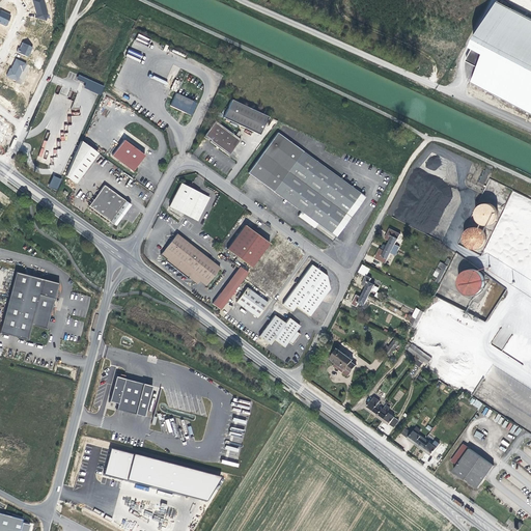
[(35,18),(46,21),(48,14),(43,0),(32,0),(36,15),(35,18)]
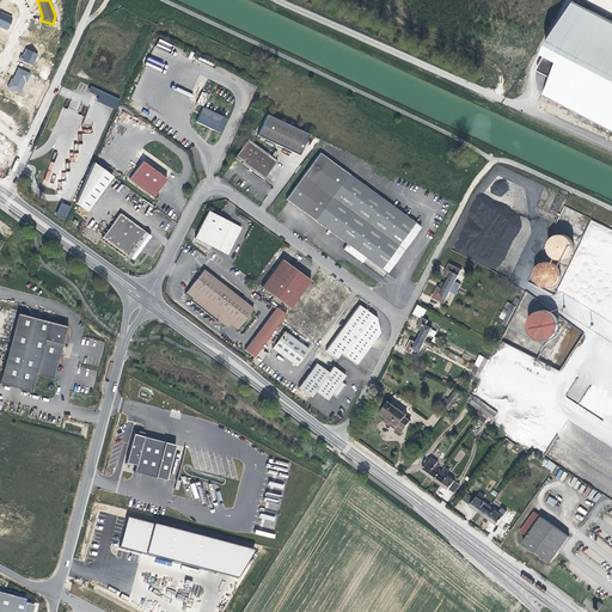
[(611,23),(571,4),(543,59),(552,65),(542,97),(611,133),(611,23)]
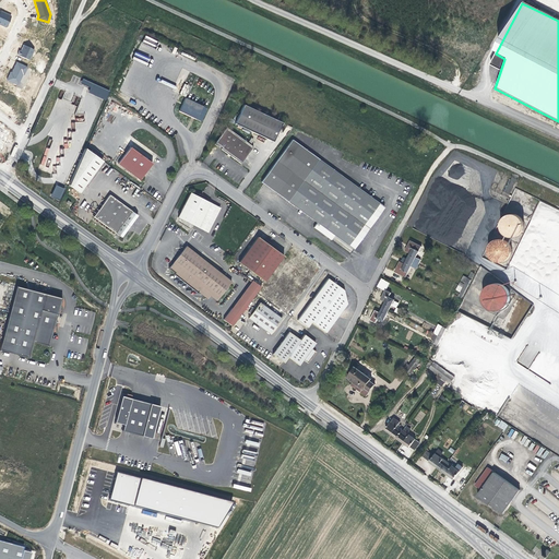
[(0,25),(6,28),(11,16),(0,11),(0,25)]
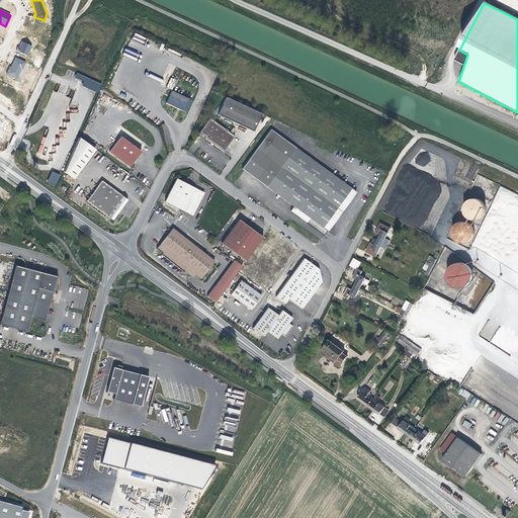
[(18,47),(16,51),(27,56),(32,47),(22,41),(19,48),(18,47)]
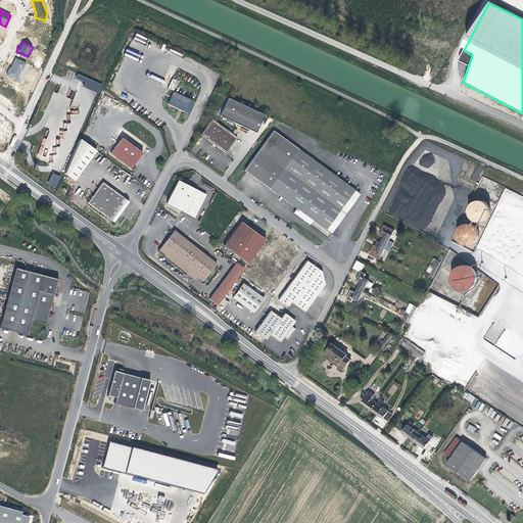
[(22,69),(26,62),(15,58),(11,67),(10,67),(6,75),(16,80),(21,69),(22,69)]
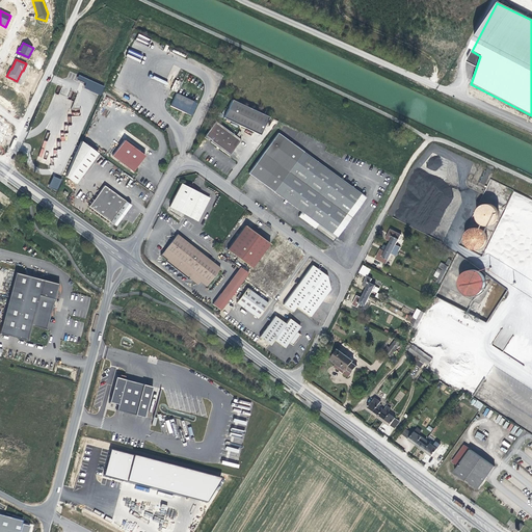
[(79,76),(77,79),(86,83),(84,88),(101,95),(105,85),(79,76)]
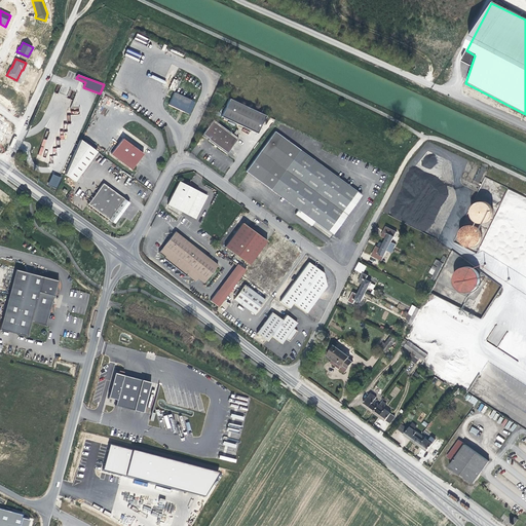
[(182,107),(190,111),(194,102),(174,92),(168,105),(181,110),(182,107)]
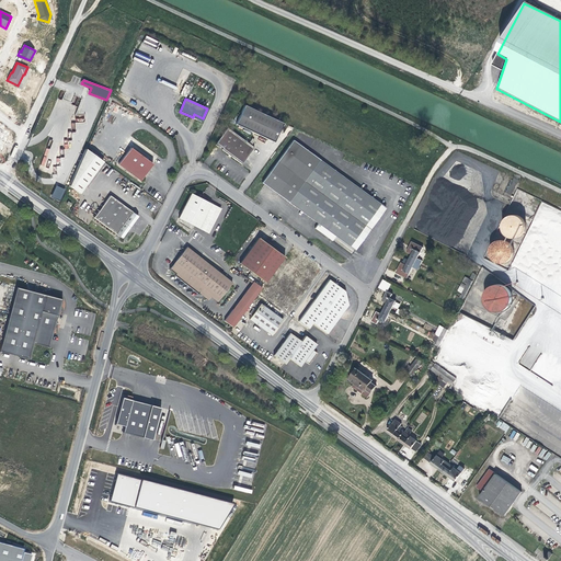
[(284,123),(244,105),(236,124),(274,142),(284,123)]
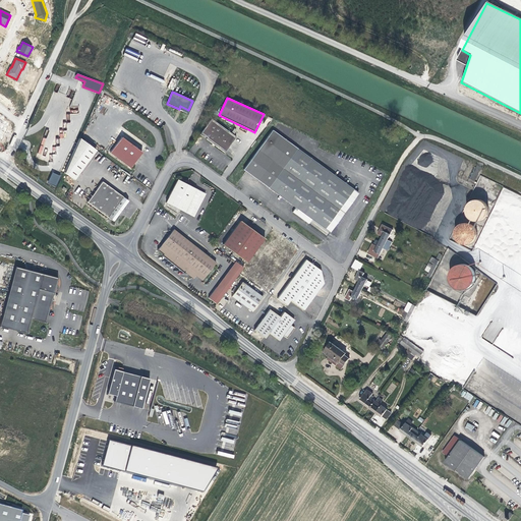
[(10,124),(0,116),(0,142),(0,143),(10,124)]
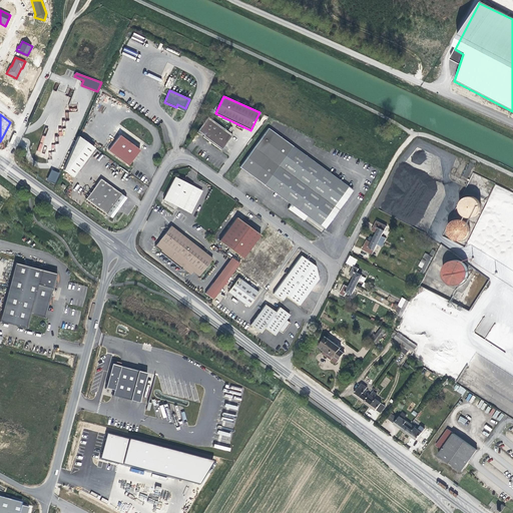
[(207,117),(196,132),(199,134),(200,133),(203,135),(202,136),(221,150),(232,134),(207,117)]
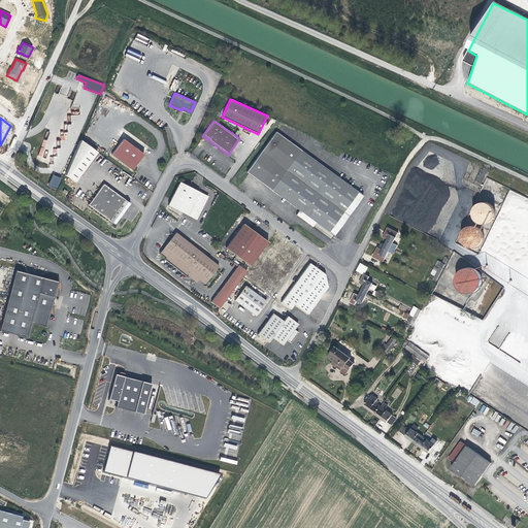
[(299,210),(316,222),(334,235),(363,196),(275,131),(246,172),(299,210)]
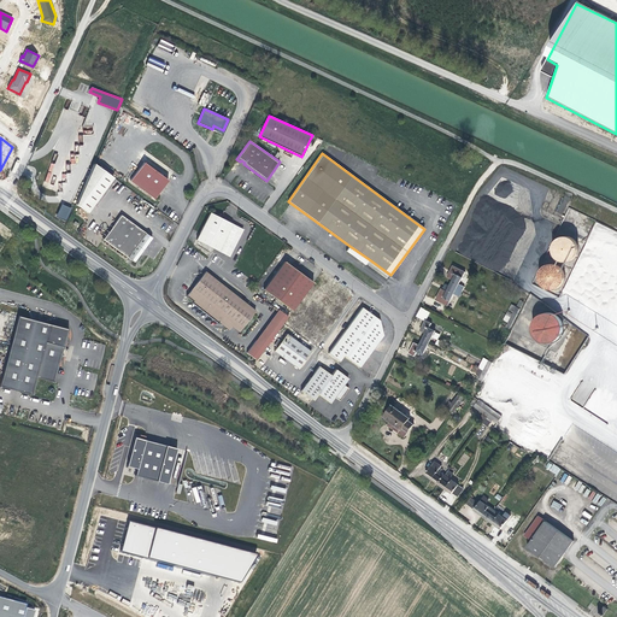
[(168,180),(144,162),(130,181),(154,199),(168,180)]
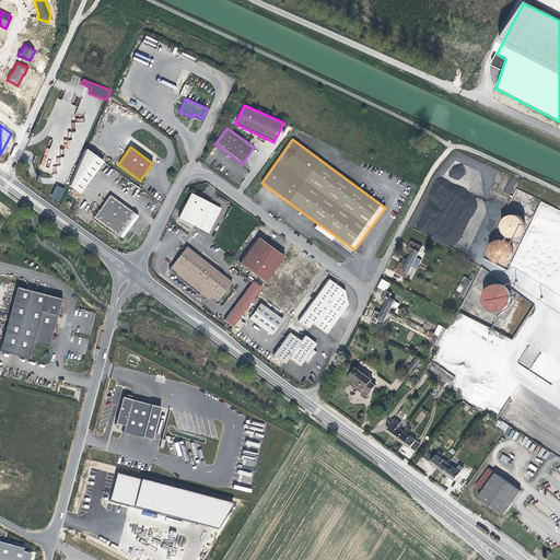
[(80,194),(103,161),(85,148),(80,161),(69,185),(80,194)]
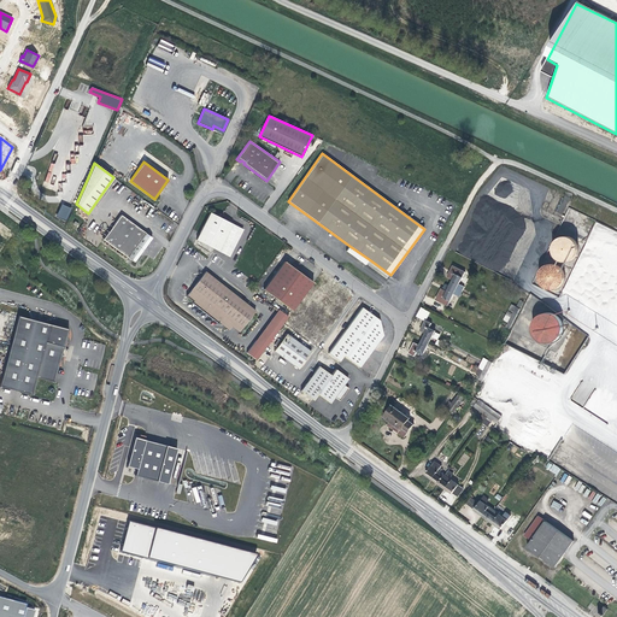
[(57,217),(66,221),(71,207),(62,204),(57,217)]
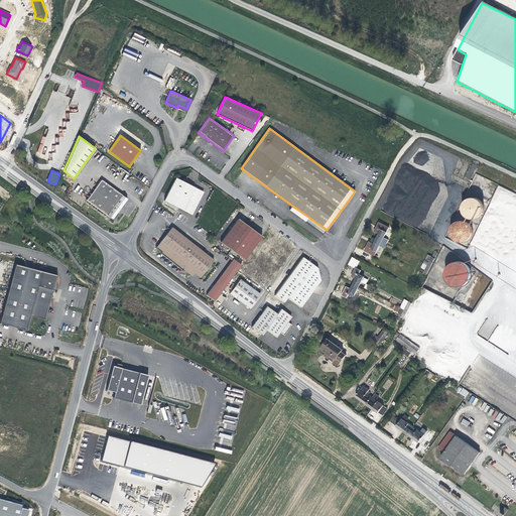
[(204,191),(175,177),(163,201),(191,215),(204,191)]
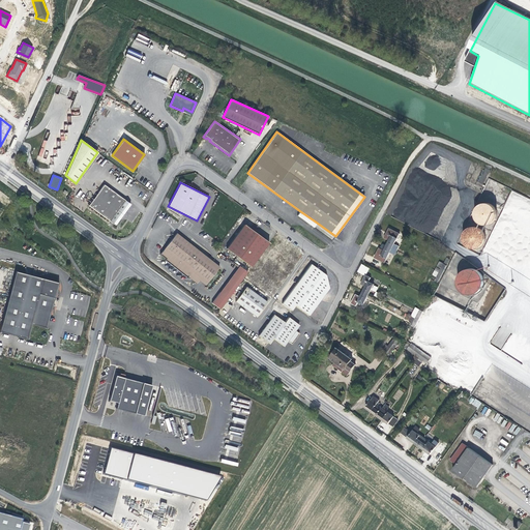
[(130,204),(104,184),(89,206),(115,225),(130,204)]
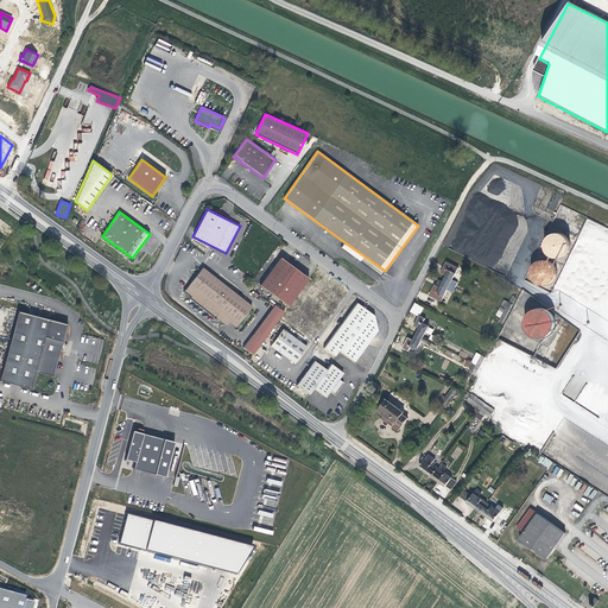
[(556,233),(552,234),(550,235),(548,238),(545,241),(545,244),(545,247),(545,251),(548,253),(549,255),(550,257),(552,258),(555,258),(557,259),(559,259),(561,258),(565,257),(567,255),(569,252),(570,249),(570,247),(570,245),(570,242),(569,240),(567,238),(564,234),(562,233),(559,233),(556,233)]
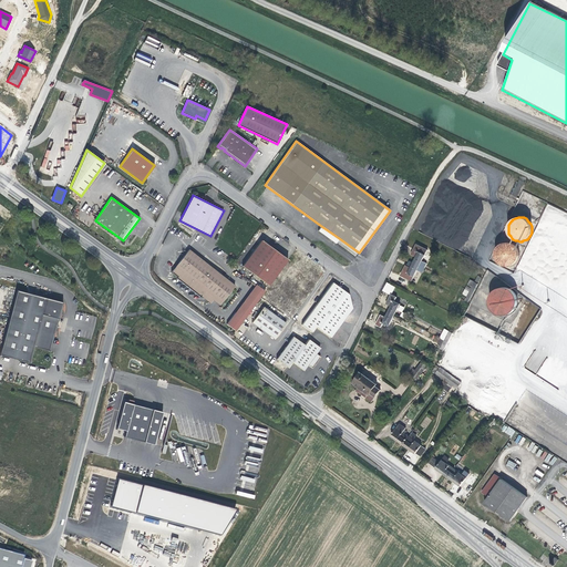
[(336,244),(339,238),(321,226),(318,230),(336,244)]
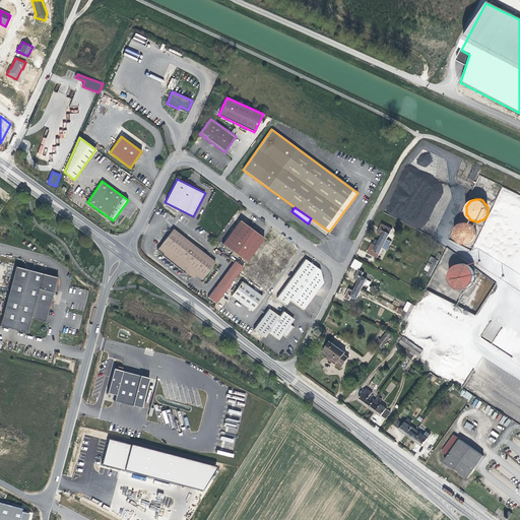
[(518,223),(516,219),(510,219),(508,216),(505,216),(501,219),(493,218),(491,219),(492,221),(491,221),(482,229),(486,229),(483,231),(485,234),(486,241),(485,244),(492,245),(493,237),(495,239),(499,240),(503,237),(507,243),(509,243),(510,238),(513,236),(516,240),(517,244),(518,243),(517,235),(519,233),(519,230),(518,226),(518,223)]
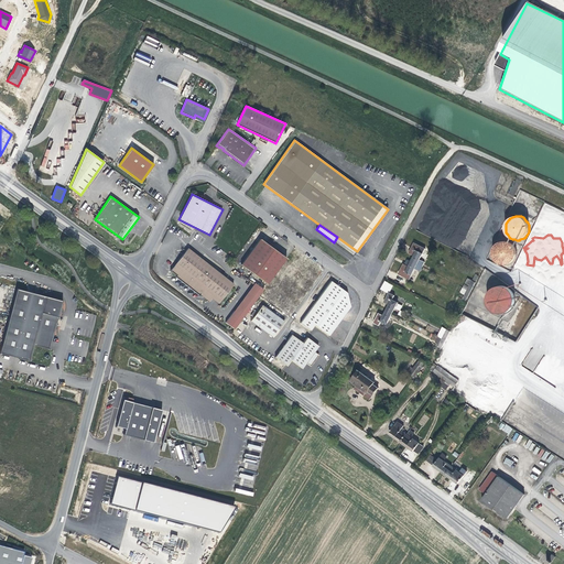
[(268,284),(286,258),(280,253),(281,251),(268,241),(267,243),(260,239),(240,264),(268,284)]
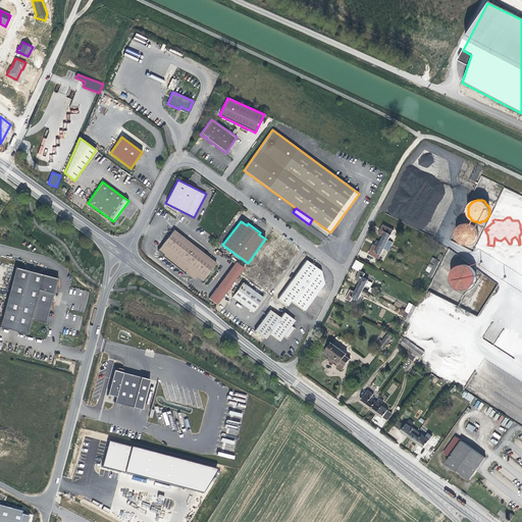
[(467,223),(465,223),(463,224),(460,225),(459,227),(457,229),(457,231),(456,233),(457,236),(457,238),(458,240),(460,242),(461,244),(463,245),(466,245),(468,245),(470,245),(472,245),(474,243),(475,242),(477,239),(478,236),(478,235),(478,233),(478,231),(477,229),(476,227),(473,225),(472,224),(469,223),(467,223)]
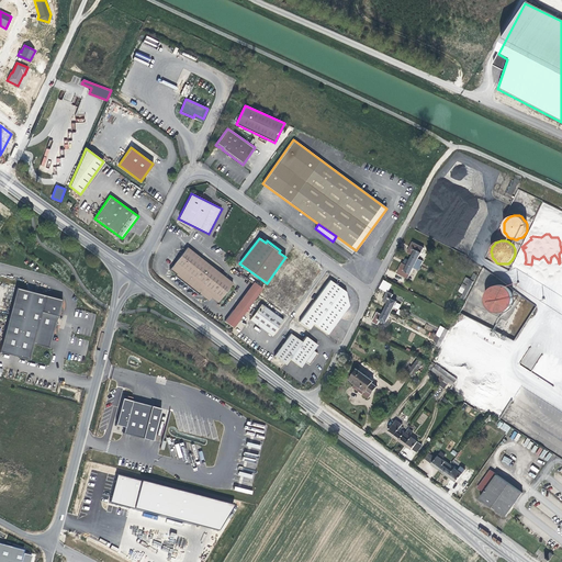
[(413,255),(411,260),(420,266),(423,261),(418,259),(424,248),(413,242),(408,253),(413,255)]
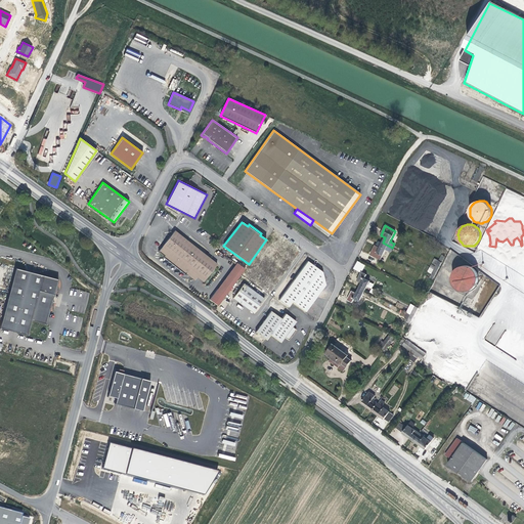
[(217,264),(174,230),(158,252),(164,256),(163,257),(184,274),(185,273),(194,280),(197,277),(203,281),(217,264)]
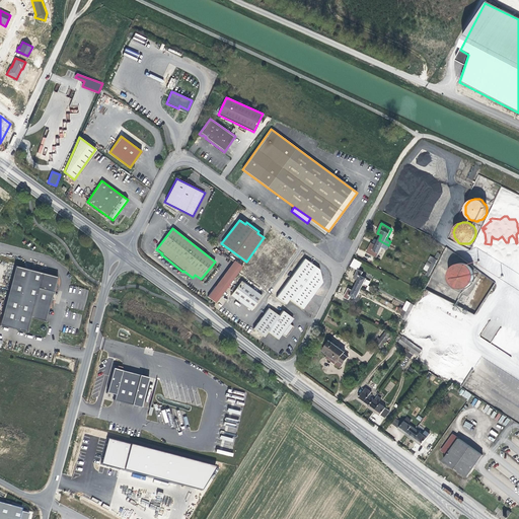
[(388,245),(379,240),(376,245),(371,243),(367,252),(377,257),(382,247),(386,249),(388,245)]
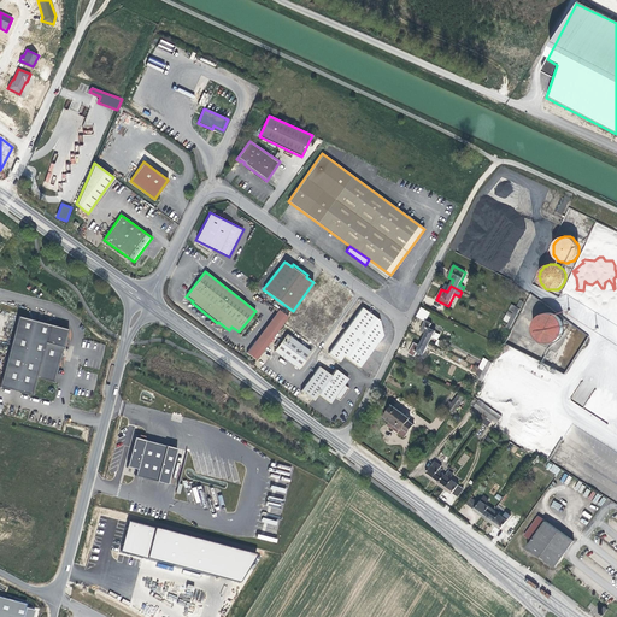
[(510,329),(519,309),(516,306),(506,327),(510,329)]
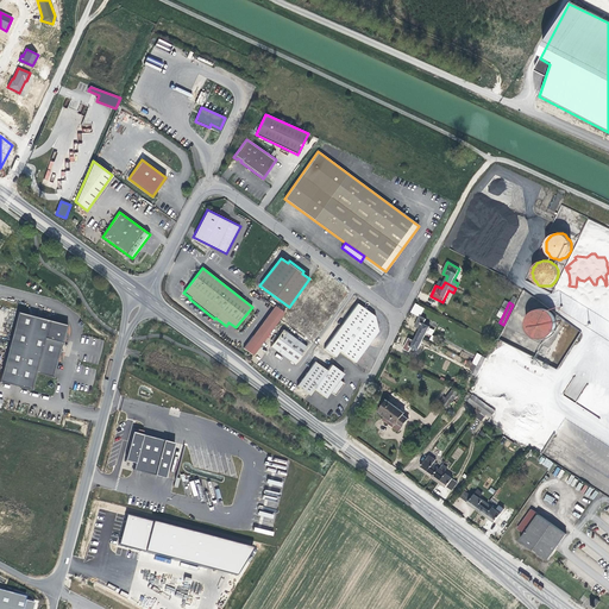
[(420,318),(425,308),(415,303),(410,313),(420,318)]
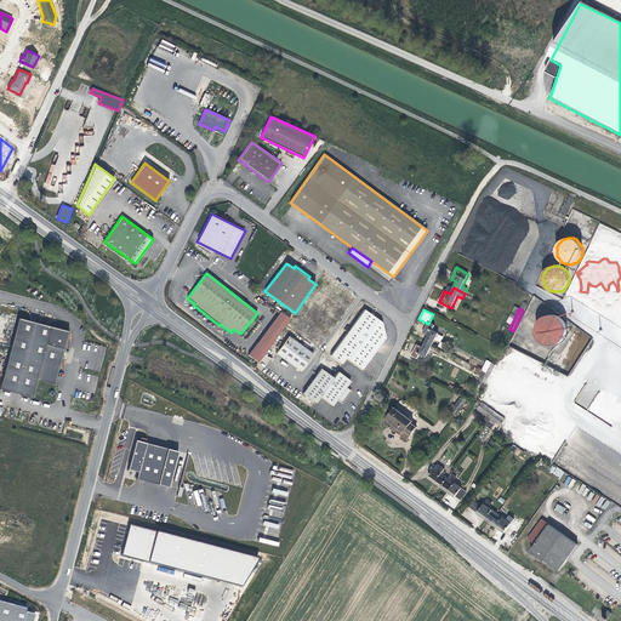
[(381,323),(364,311),(330,355),(341,364),(346,358),(363,370),(386,337),(381,323)]
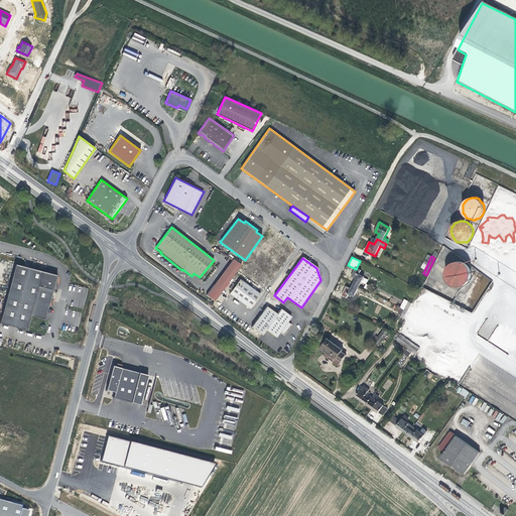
[(241,265),(233,259),(214,284),(222,290),(237,270),(241,265)]
